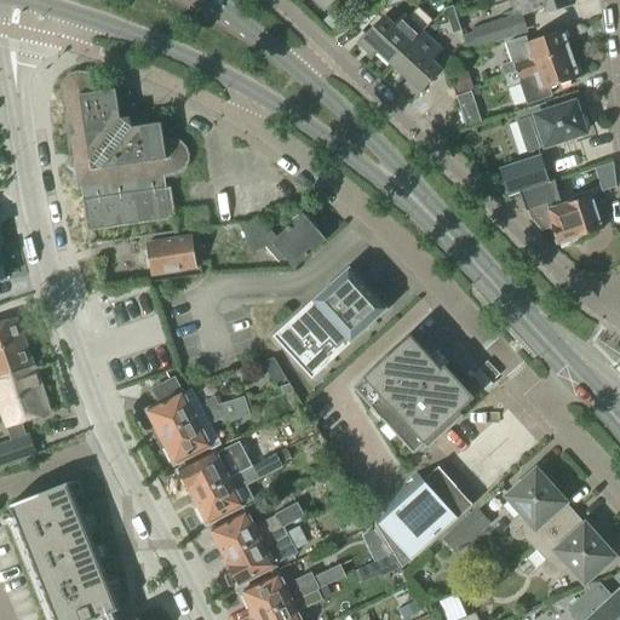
[(314,0),(326,11),(336,0),(314,0)]
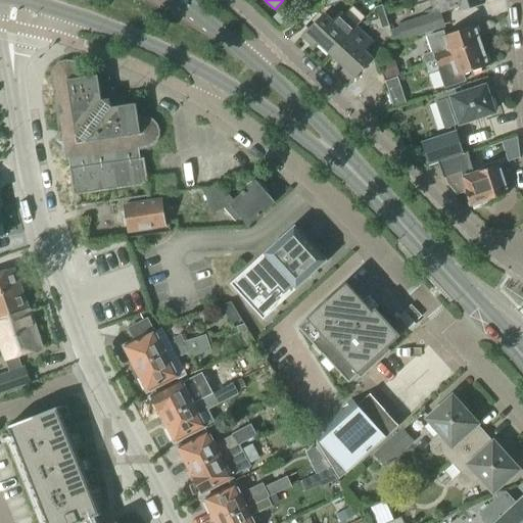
[(416,0),(418,4),(430,0),(438,0),(442,12),(463,6),(464,10),(483,4),(481,0),(416,0)]
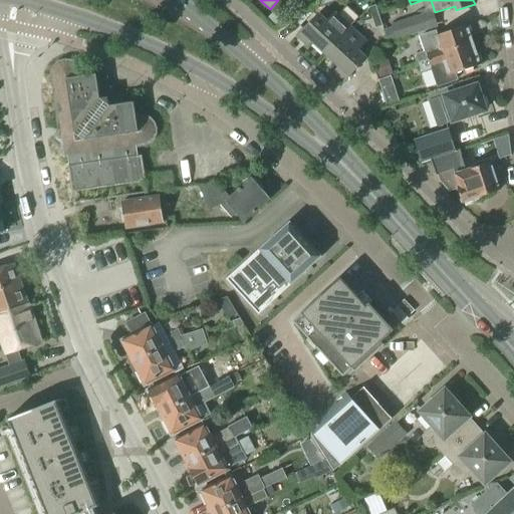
[(368,8),(371,17),(379,15),(376,6),(368,8)]
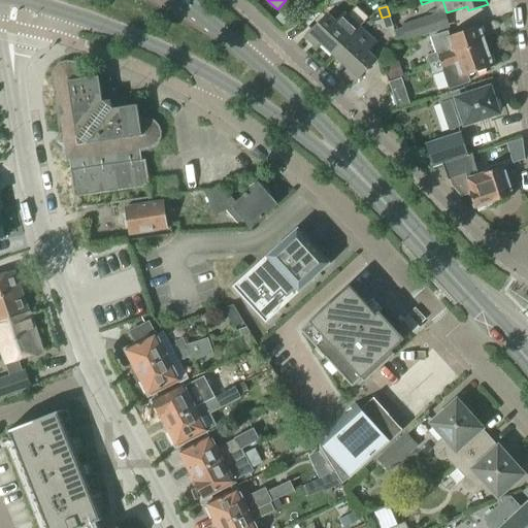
[(402,29),(394,31),(398,44),(404,42),(438,31),(446,23),(447,23),(448,22),(439,13),(439,12),(438,12),(438,13),(407,24),(401,26),(402,29)]
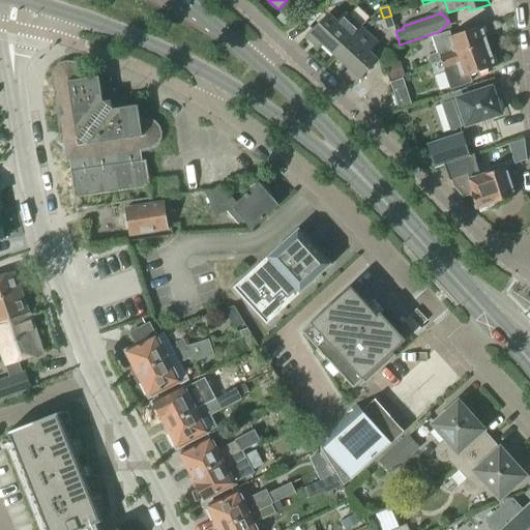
[(335,58),(363,29),(347,13),(337,22),(330,15),(306,39),(318,51),(323,46),(335,58)]
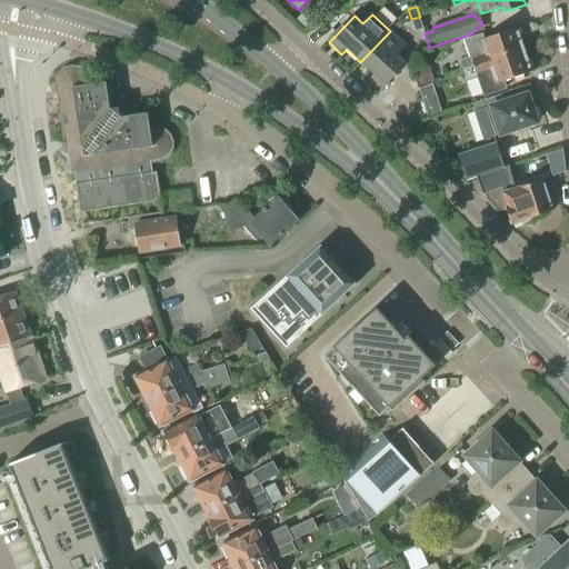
[(411,19),(416,32),(425,30),(420,17),(411,19)]
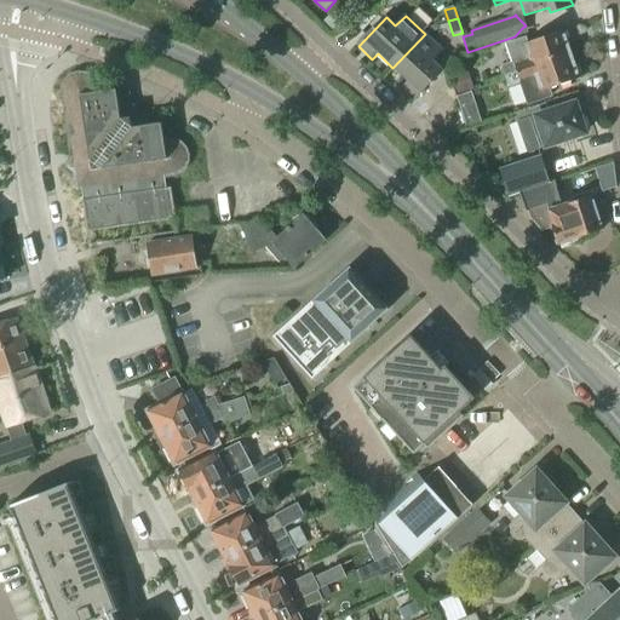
[(570,55),(562,30),(528,42),(526,38),(505,45),(511,64),(501,68),(505,78),(570,55)]
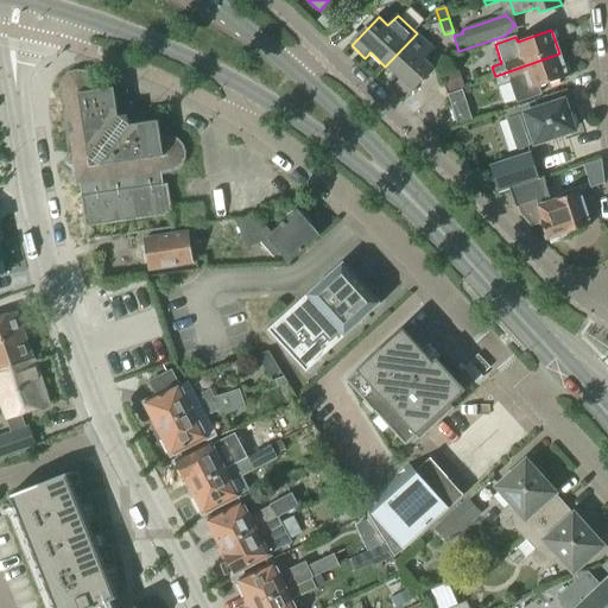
[(435,50),(417,33),(385,67),(399,80),(394,86),(407,99),(434,70),(424,62),(435,50)]
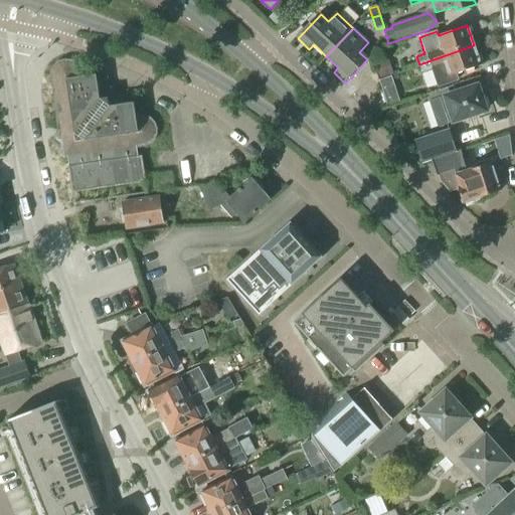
[(474,45),(419,64),(422,73),(433,69),(439,87),(459,79),(457,73),(481,65),(474,45)]
